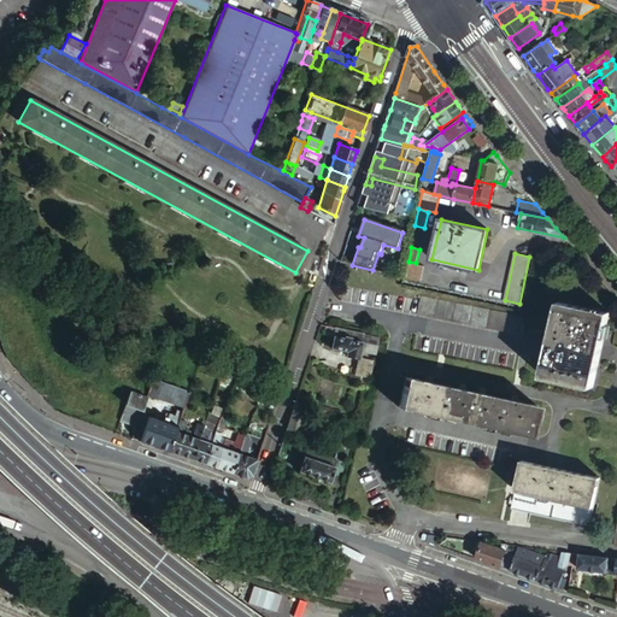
[(423,266),(407,263),(405,278),(419,281),(423,266)]
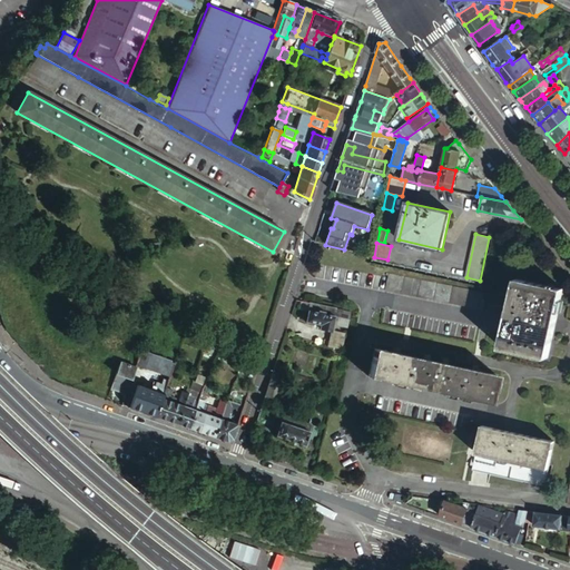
[(550,286),(516,278),(501,349),(548,359),(562,288),(556,287),(557,285),(550,283),(550,286)]
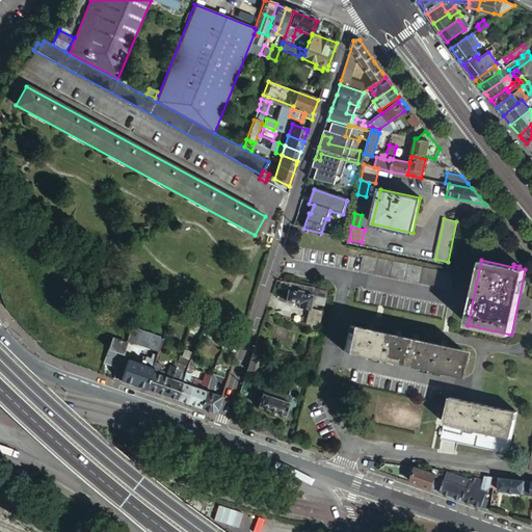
[(326,290),(281,281),(280,288),(287,290),(285,300),(298,303),(297,307),(309,309),(310,302),(324,304),(325,297),(326,290)]
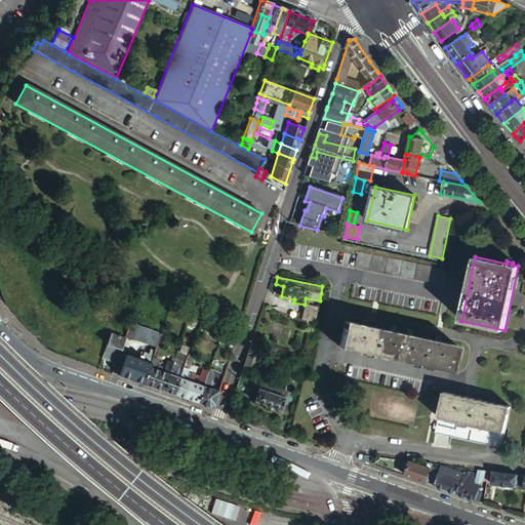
[(316,307),(305,305),(301,319),(313,321),(316,307)]
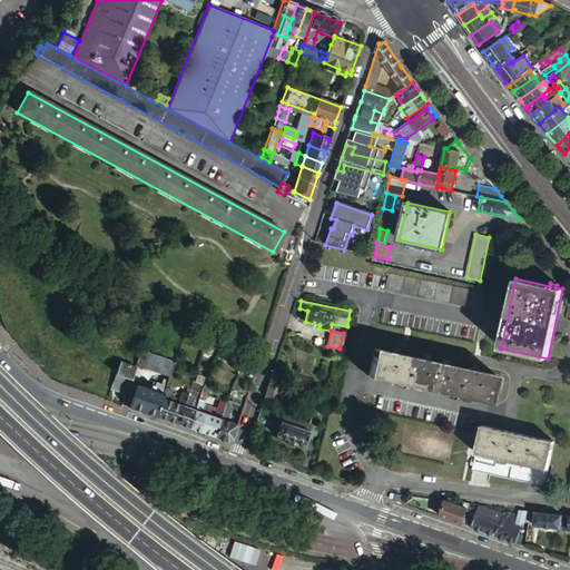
[(497,375),(374,349),(367,377),(491,404),(497,375)]
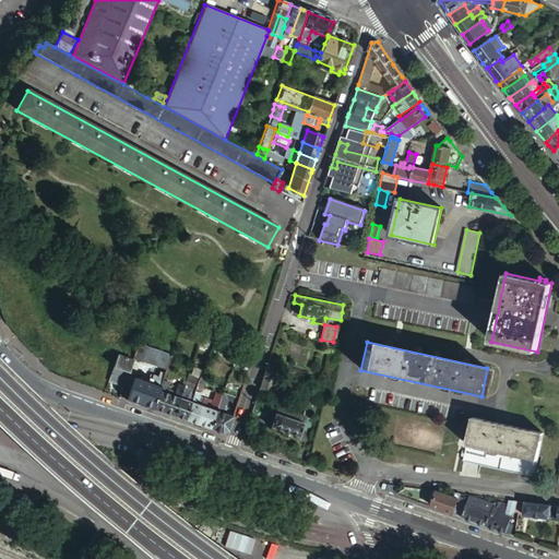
[(135,351),(133,357),(167,369),(171,355),(139,343),(135,351)]
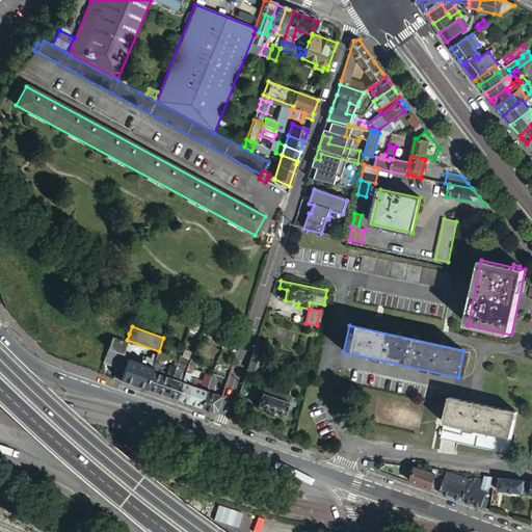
[(118,365),(126,343),(112,338),(103,363),(118,369),(120,366),(118,365)]
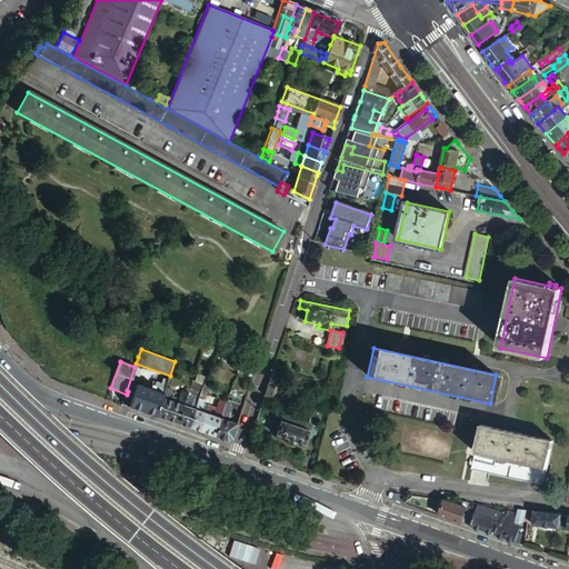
[(281,375),(272,371),(265,395),(276,398),(281,375)]
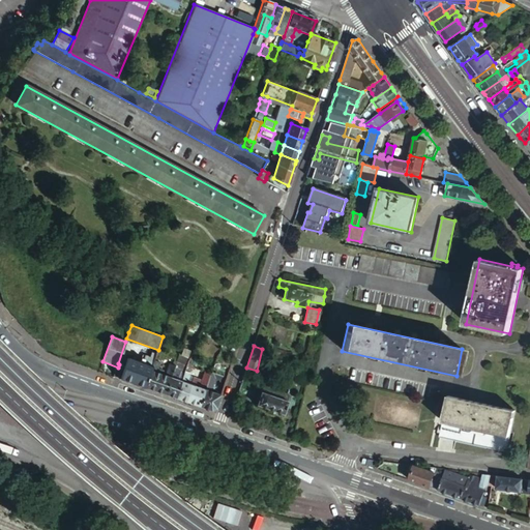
[(145,388),(152,367),(127,358),(120,380),(133,384),(145,388)]
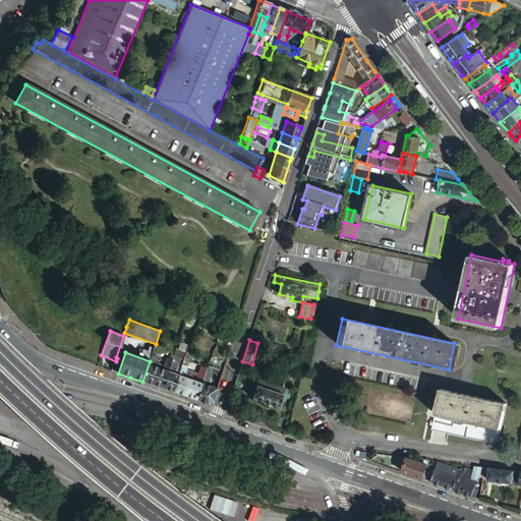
[(152,354),(150,361),(142,382),(163,389),(169,371),(171,365),(172,361),(174,357),(170,356),(170,359),(166,358),(163,369),(154,366),(157,356),(152,354)]
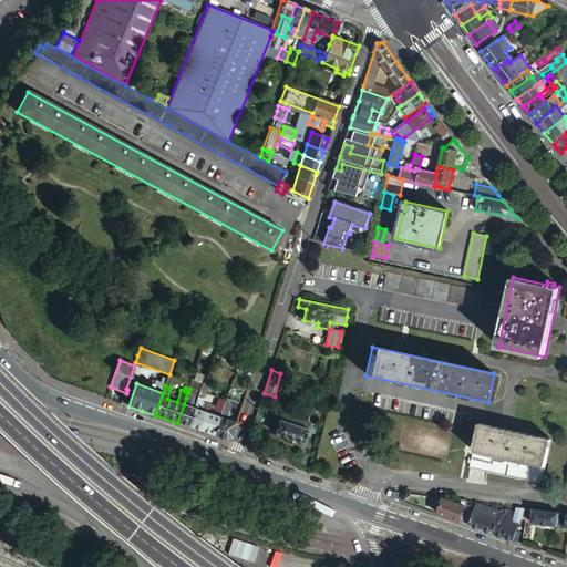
[(198,398),(187,393),(186,398),(184,404),(194,408),(198,398)]
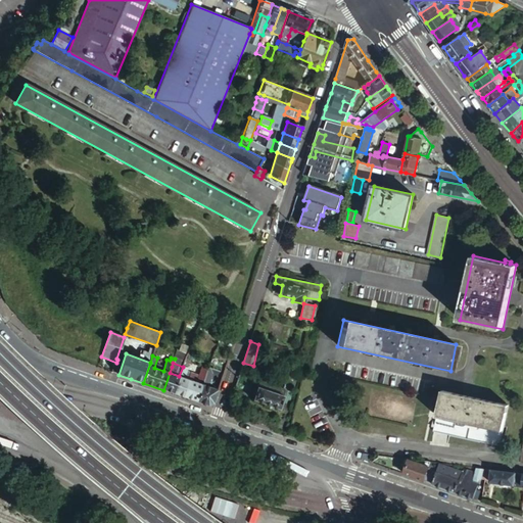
[(179,376),(174,393),(177,394),(185,397),(190,380),(188,380),(189,375),(190,373),(187,372),(188,369),(183,367),(179,376)]
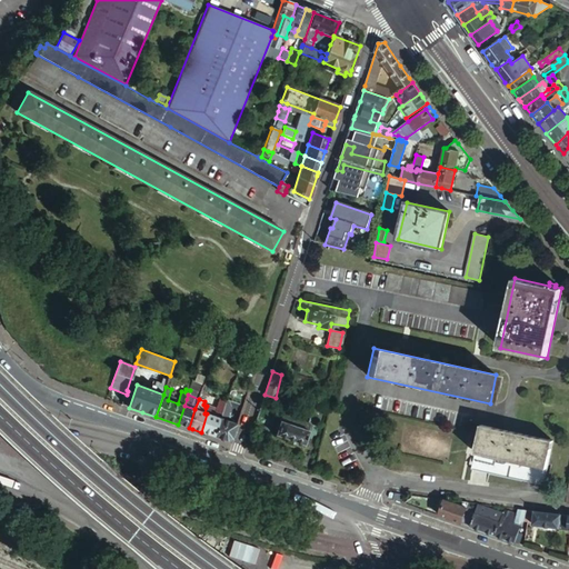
[(221,417),(227,401),(222,399),(220,407),(218,406),(216,411),(213,417),(207,413),(201,432),(213,437),(221,417)]
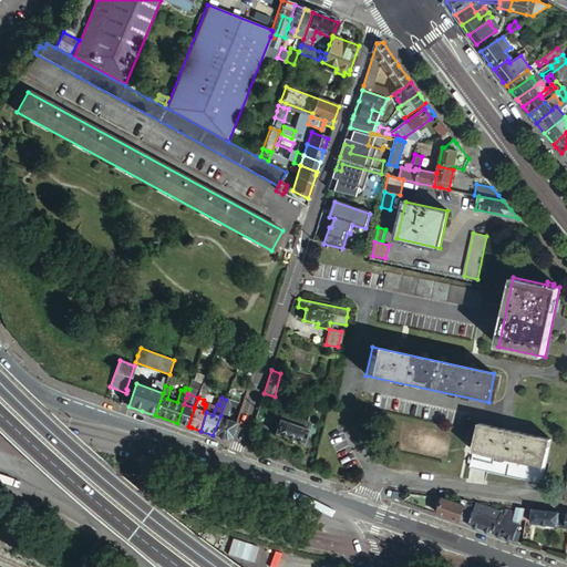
[(226,399),(226,400),(220,415),(213,435),(226,440),(232,436),(237,423),(225,419),(229,404),(232,400),(226,399)]
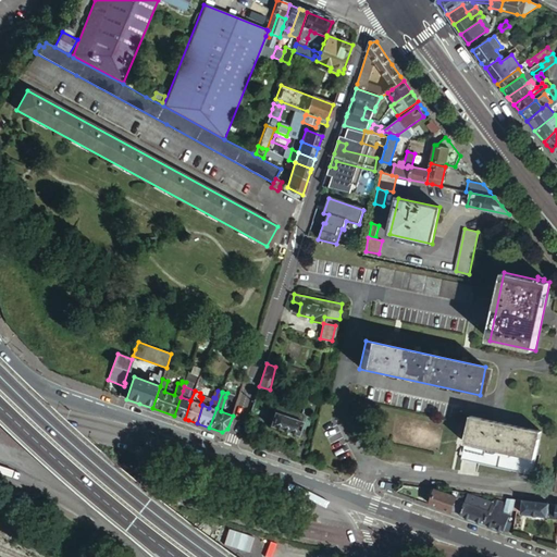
[(181,397),(174,416),(185,419),(190,400),(181,397)]
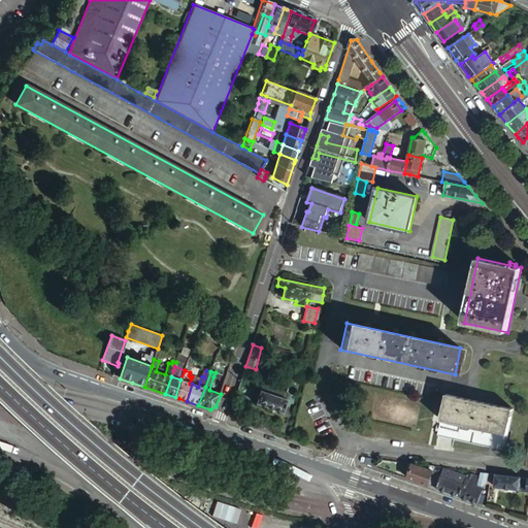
[(200,382),(191,378),(190,384),(192,384),(198,387),(200,382)]
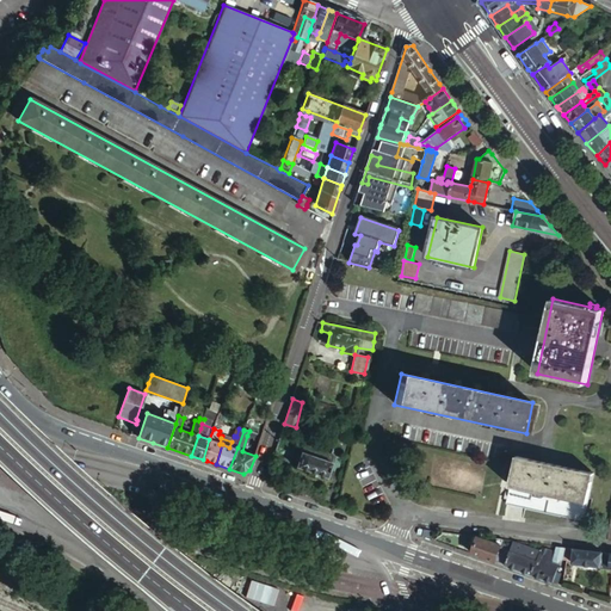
[(334,456),(303,445),(296,467),(327,477),(334,456)]
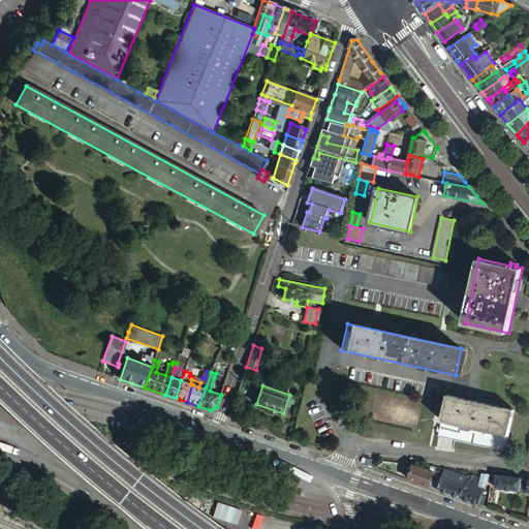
[(515,410),(447,395),(438,436),(505,450),(515,410)]
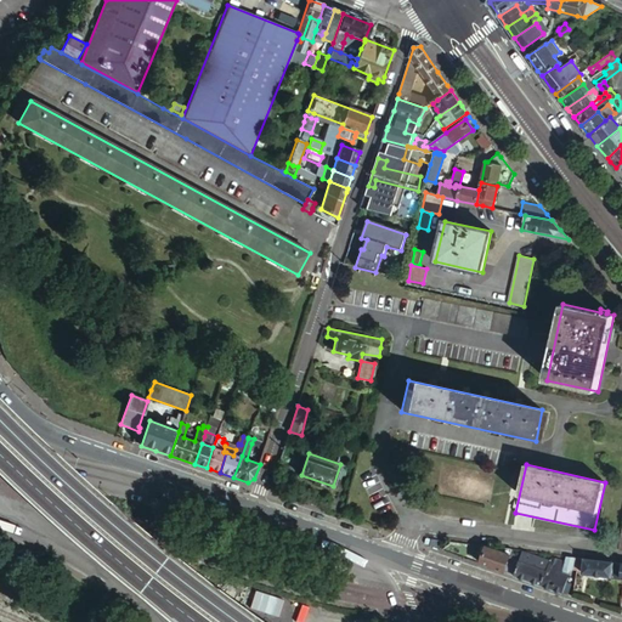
[(273,491),(287,496),(292,478),(276,471),(271,486),(273,491)]
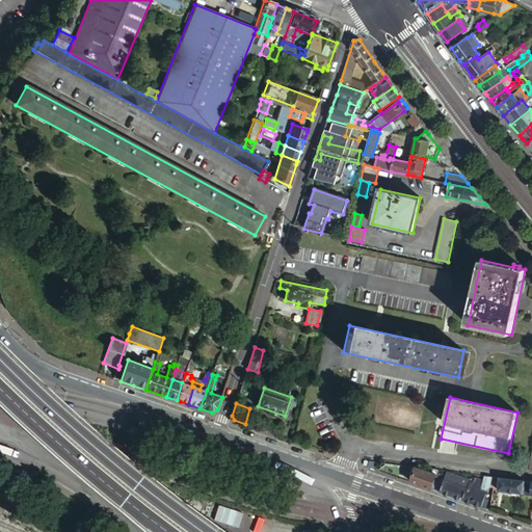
[(283,436),(291,440),(295,428),(286,425),(283,436)]
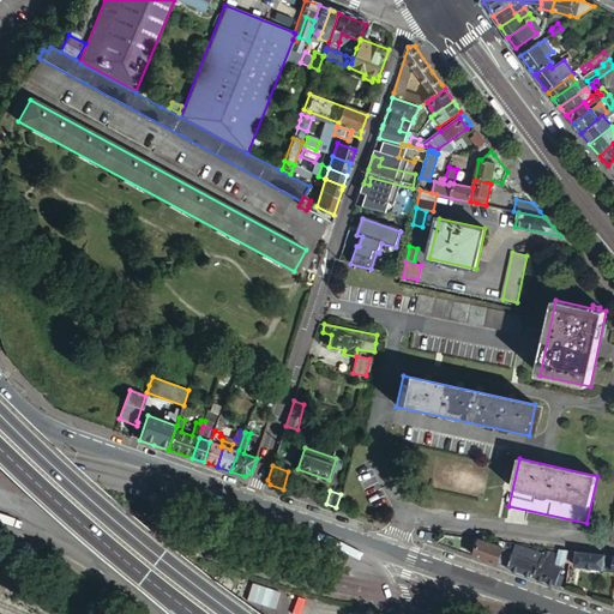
[(474,557),(497,565),(504,546),(505,542),(494,541),(493,543),(482,540),(480,539),(479,540),(477,545),(474,557)]
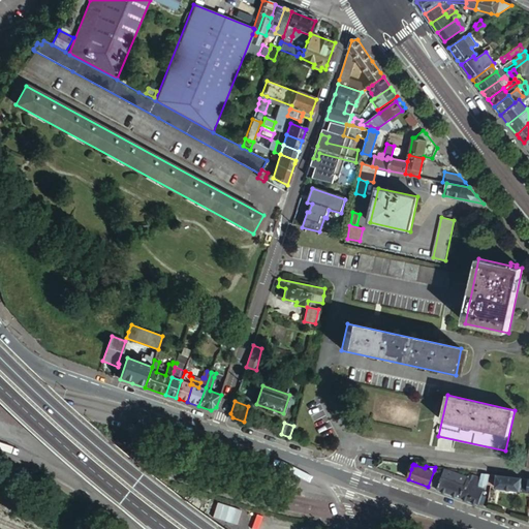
[(488,484),(489,473),(486,473),(481,473),(480,477),(468,474),(467,478),(443,469),(442,473),(434,470),(428,487),(439,491),(483,505),(486,497),(480,495),(484,488),(487,484),(488,484)]
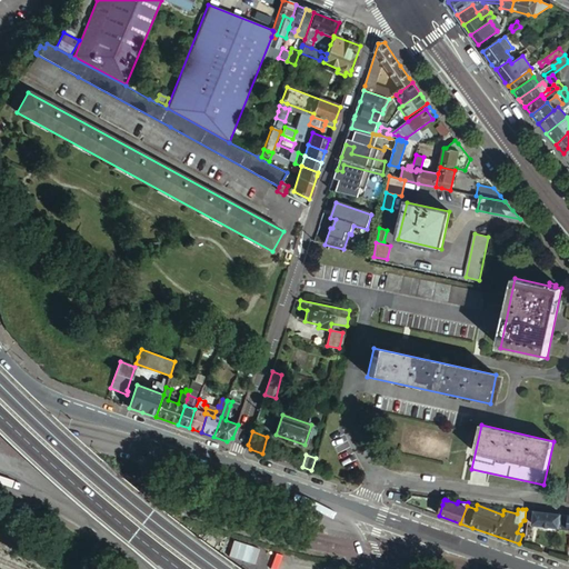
[(557,513),(526,509),(525,520),(527,521),(532,521),(532,523),(559,527),(560,515),(557,513)]
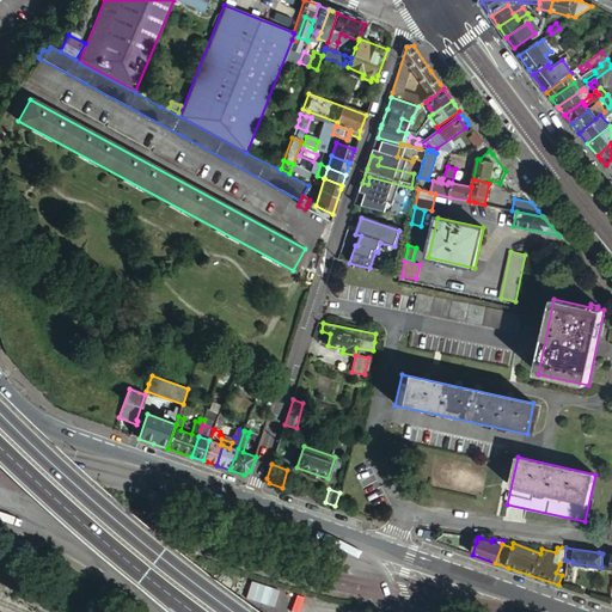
[(611,569),(611,568),(611,554),(603,554),(601,567),(601,568),(611,569)]
